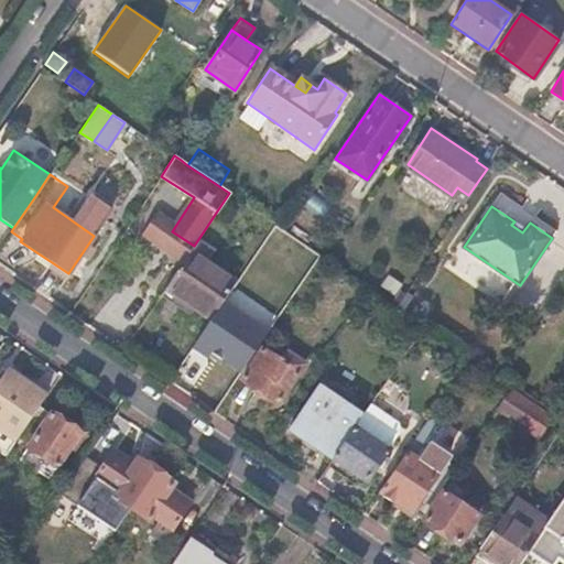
[(165,288),(213,321),(223,305),(236,283),(191,250),(165,288)]
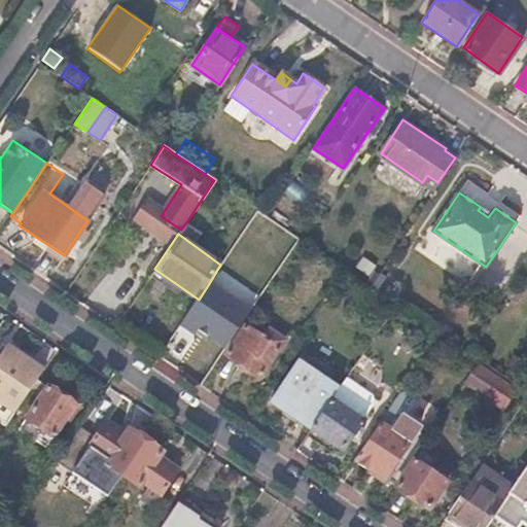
[(250,312),(208,285),(199,300),(183,324),(225,351),(250,312)]
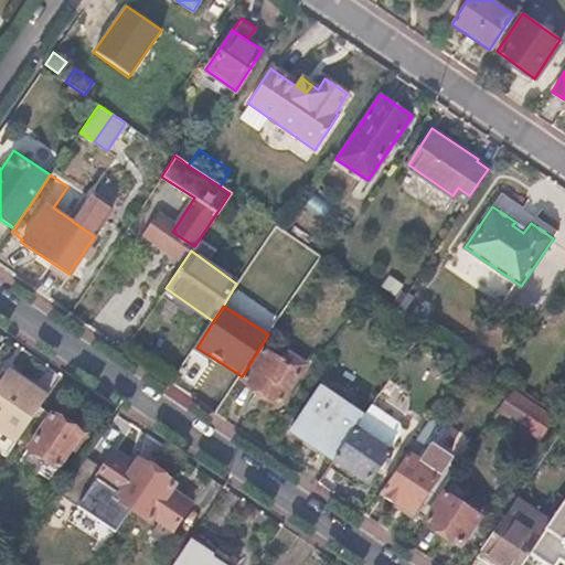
[(298,372),(264,349),(243,379),(277,403),(298,372)]
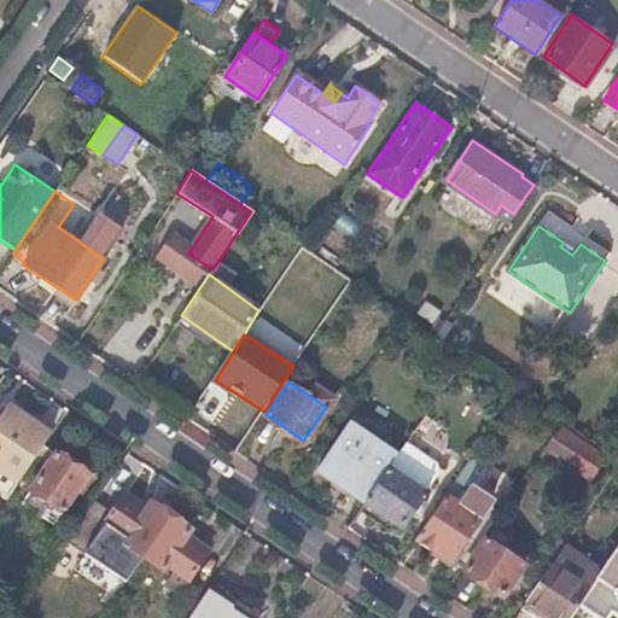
[(0,417),(0,471),(18,483),(28,468),(45,444),(52,435),(9,404),(0,417)]
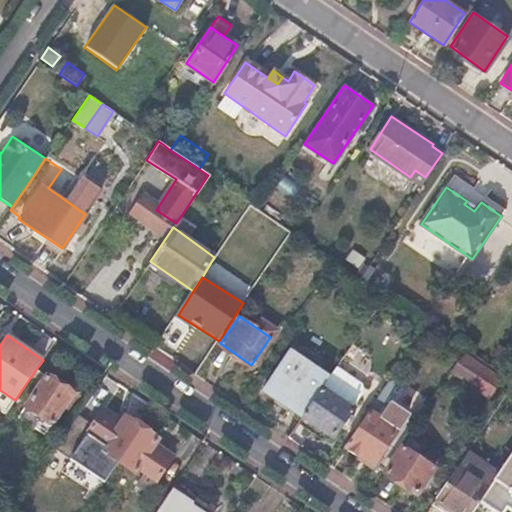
[(263,388),(302,415),(329,376),(289,350),(263,388)]
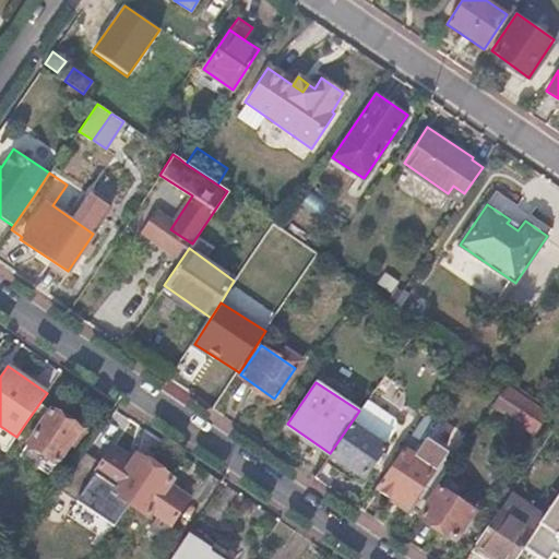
[(497,405),(519,419),(528,405),(508,390),(497,405)]
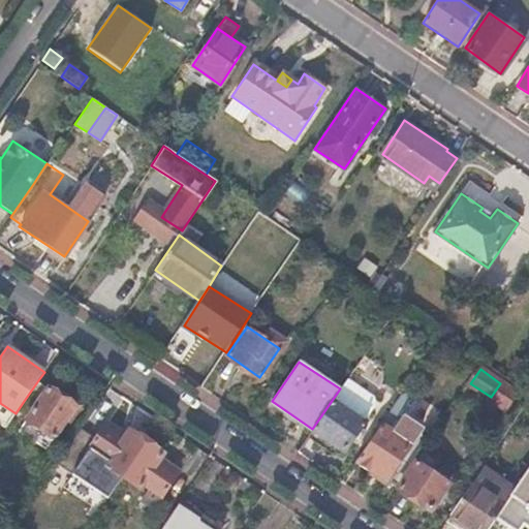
[(340,389),(312,429),(345,452),(364,423),(364,421),(376,403),(373,395),(348,377),(340,389)]
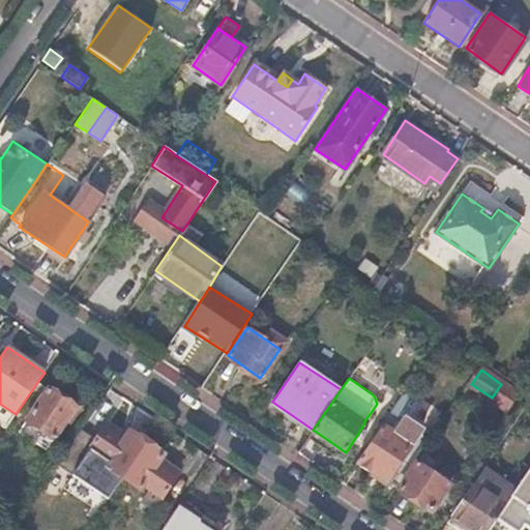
[(38,381),(24,402),(34,409),(27,421),(53,440),(76,407),(38,381)]
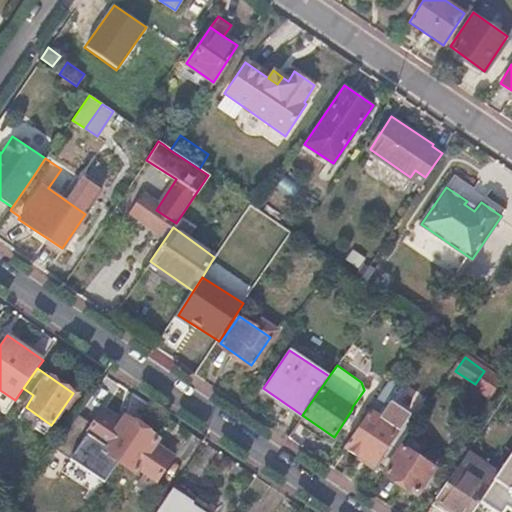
[(380,419),(391,404),(379,396),(369,411),(380,419)]
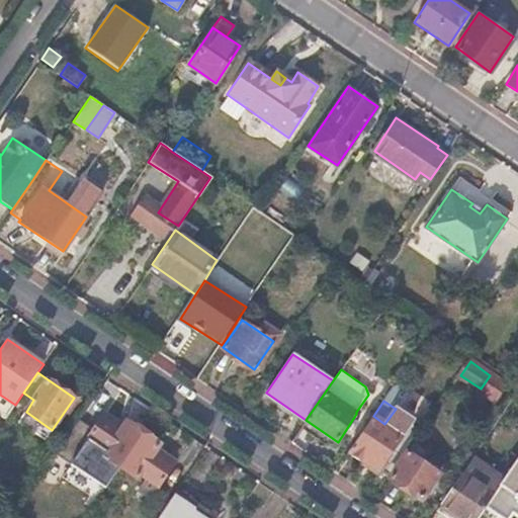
[(102,456),(119,467),(143,433),(126,422),(122,427),(120,431),(102,418),(89,409),(76,430),(105,451),(102,456)]
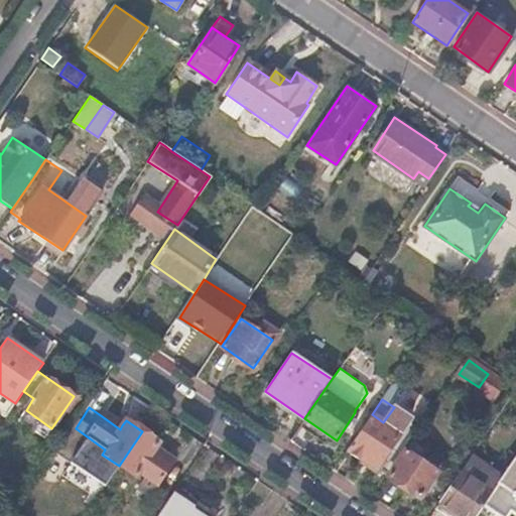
[(372,414),(348,447),(377,467),(410,417),(394,407),(383,422),(372,414)]
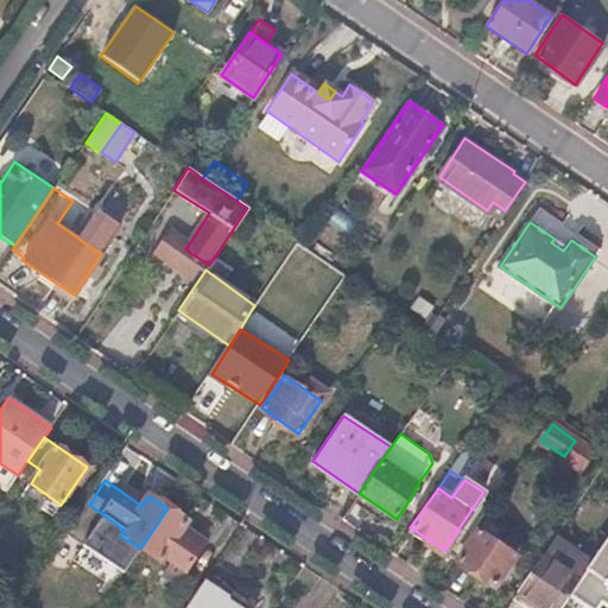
[(124,487),(120,491),(141,506),(144,501),(124,487)]
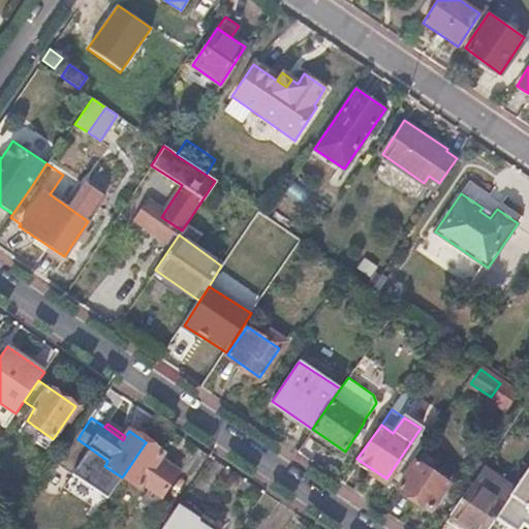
[(69,442),(63,452),(70,457),(76,448),(69,442)]
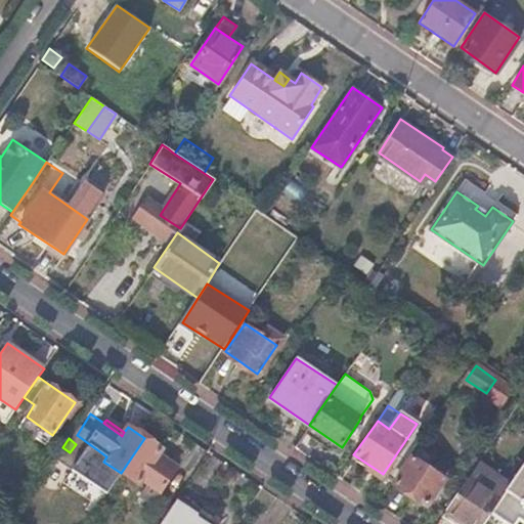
[(144,438),(121,473),(138,485),(141,480),(147,485),(141,495),(153,503),(173,472),(172,471),(154,459),(158,453),(161,448),(144,438)]
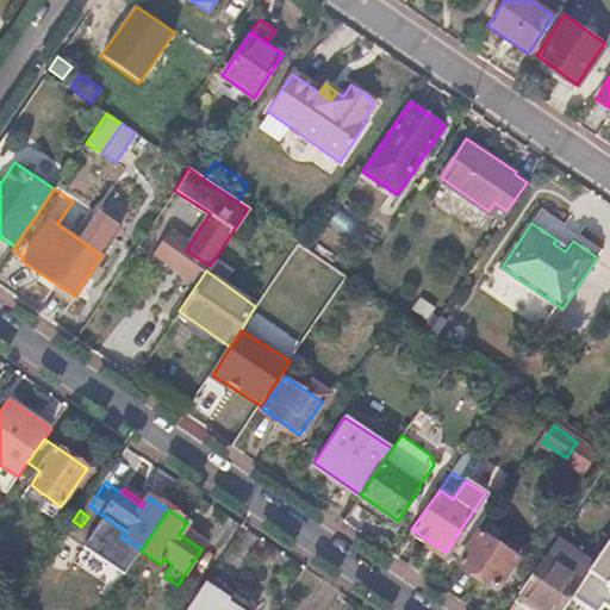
[(205,543),(184,528),(179,534),(200,548),(205,543)]
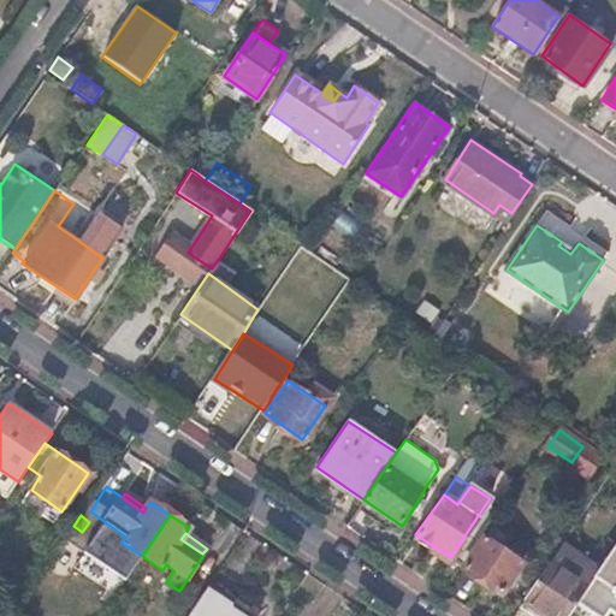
[(501,592),(521,561),(486,535),(465,568),(501,592)]
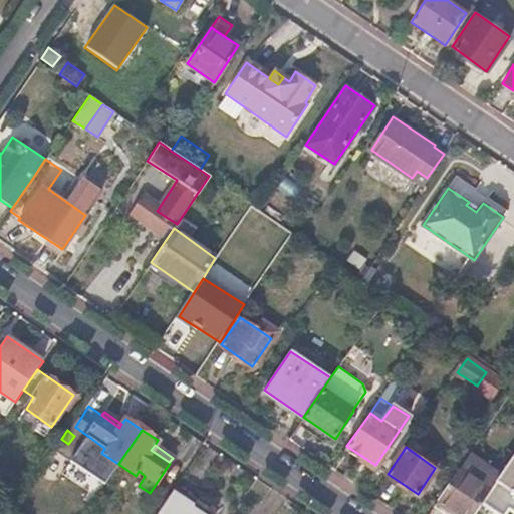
[(513,456),(492,489),(482,503),(498,513),(504,513),(509,507),(513,510),(513,456)]
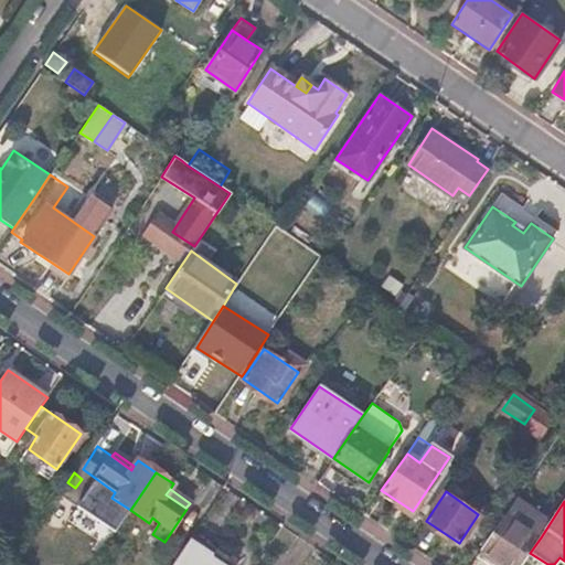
[(499,564),(502,563),(504,564),(521,564),(530,553),(541,537),(505,513),(477,555),(490,564),(499,564)]
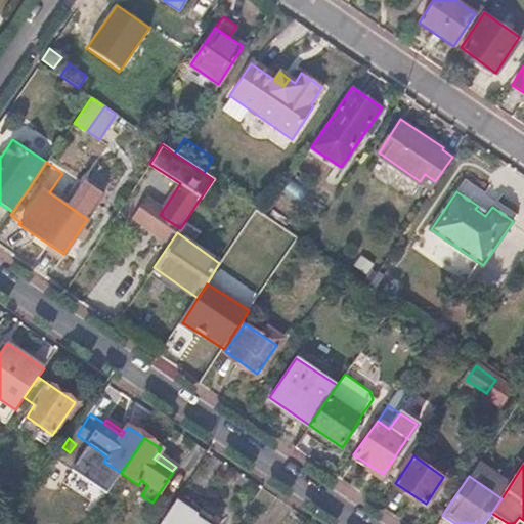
[(200,509),(179,494),(160,523),(215,523),(201,513),(200,509)]
